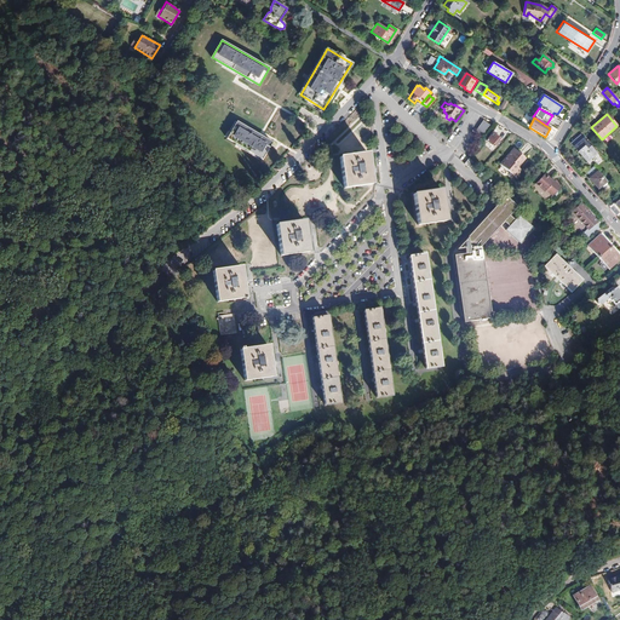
[(262,160),(273,143),(237,121),(227,138),(262,160)]
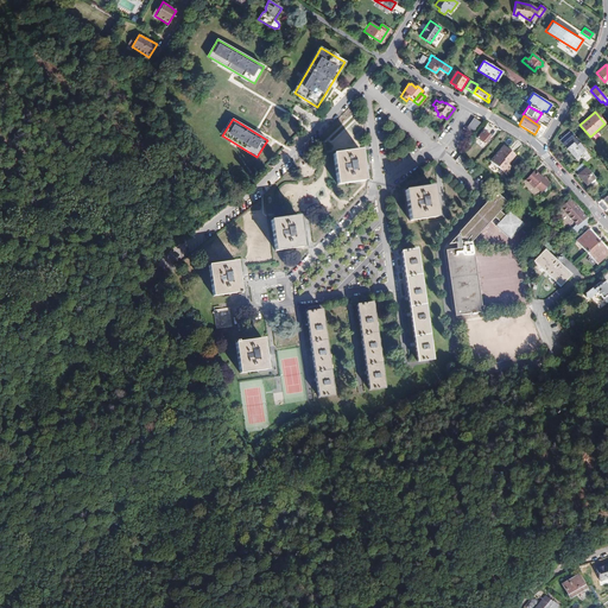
[(480,124),(474,119),(466,131),(472,135),(480,124)]
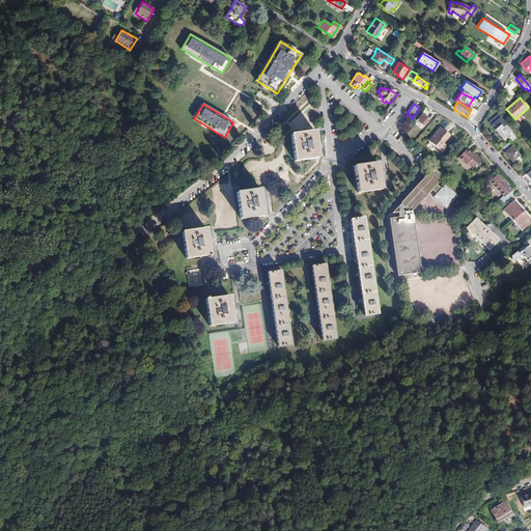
[(472,118),(476,112),(472,109),(467,117),(470,119),(472,118)]
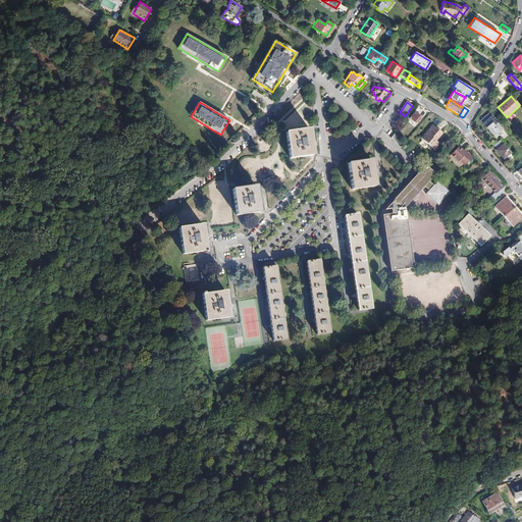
[(421,118),(415,113),(410,119),(415,124),(421,118)]
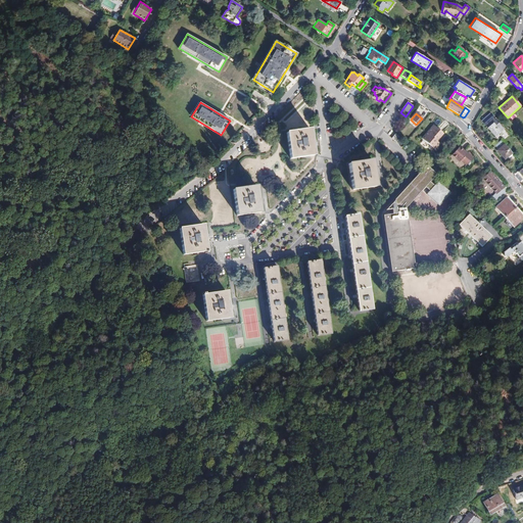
[(482,123),(493,136),(503,128),(490,114),(482,123)]
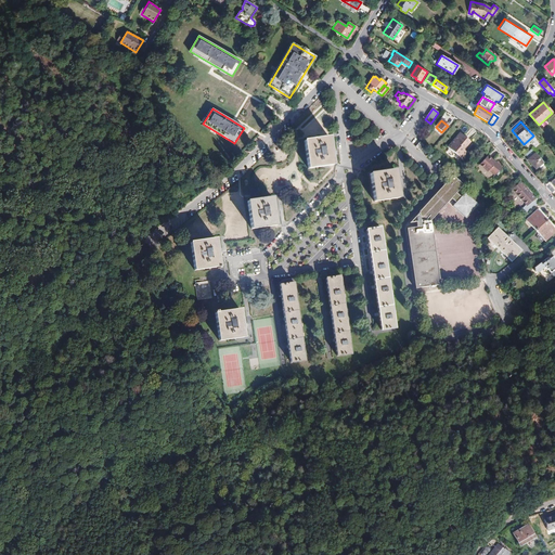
[(468,143),(459,134),(447,149),(460,159),(465,154),(462,151),(468,143)]
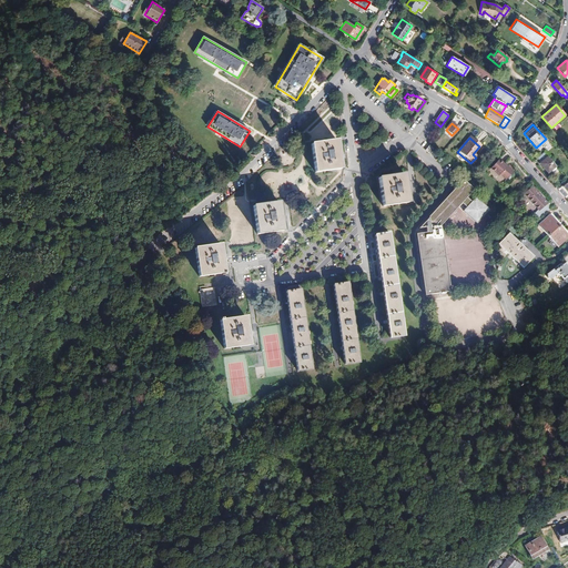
[(338,154),(336,141),(311,144),(316,173),(342,169),(338,154)]
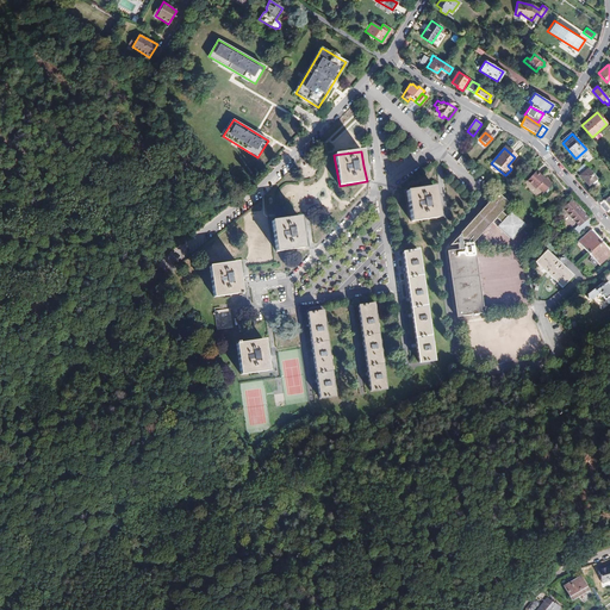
[(462,166),(467,161),(461,156),(456,162),(462,166)]
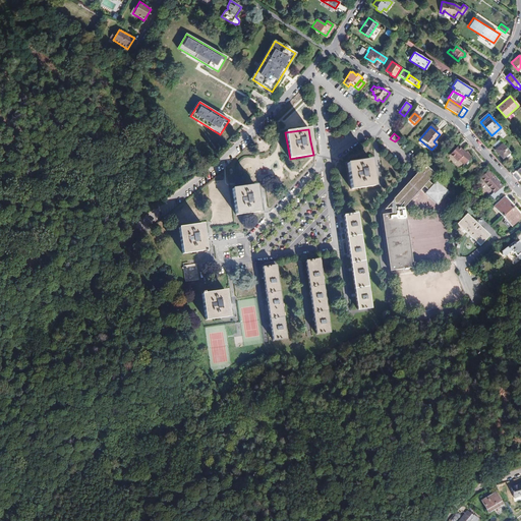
[(499,140),(493,146),(497,151),(503,145),(499,140)]
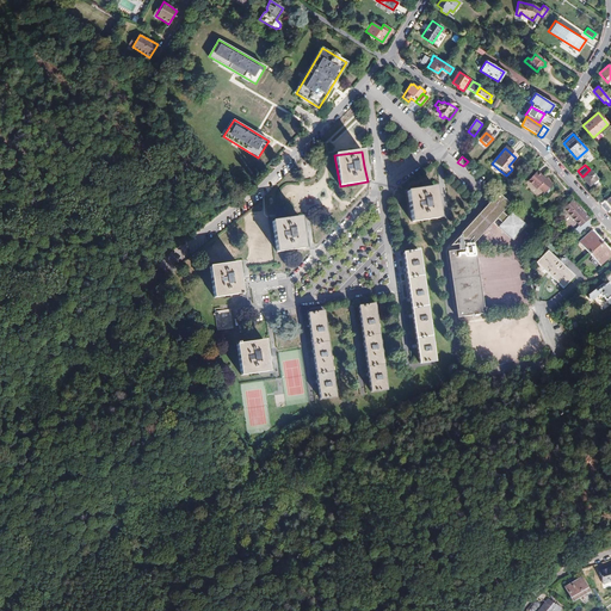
[(598,180),(592,174),(590,170),(582,177),(581,178),(590,187),(598,180)]
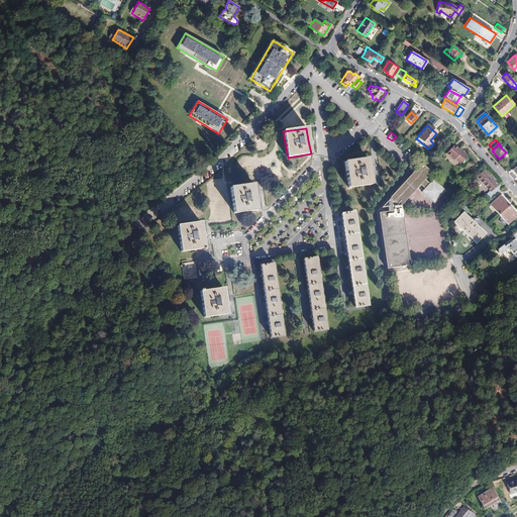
[(451,159),(459,165),(467,157),(458,150),(457,151),(453,147),(447,156),(451,159)]
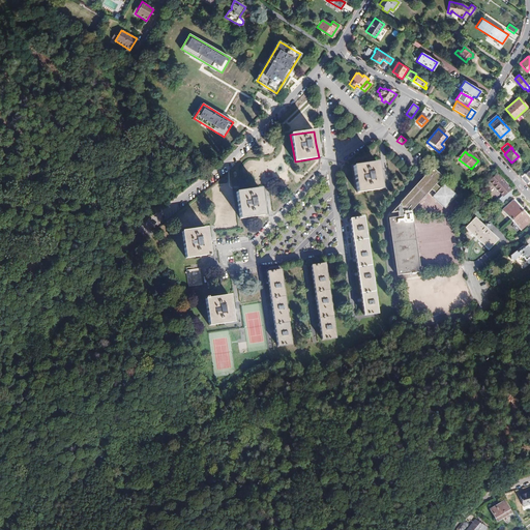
[(382,163),(354,167),(358,193),(385,188),(383,176),(382,163)]
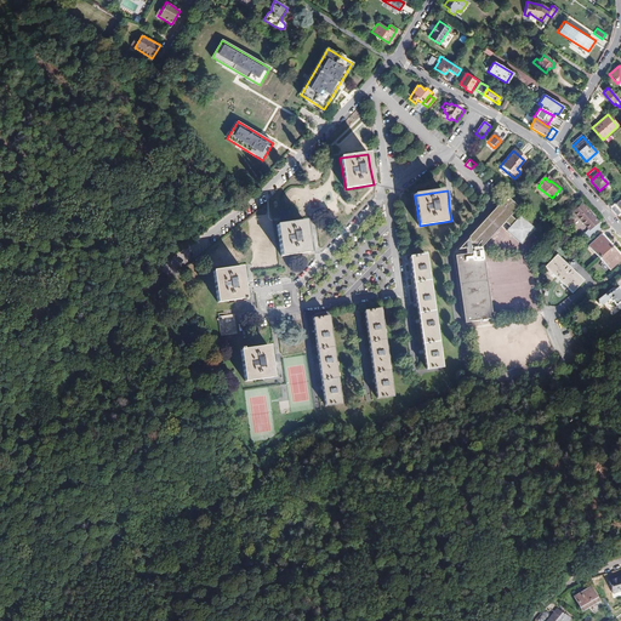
[(486,320),(493,320),(484,252),(483,246),(506,222),(512,228),(510,231),(523,244),(536,231),(531,227),(534,224),(529,218),(527,222),(522,217),(517,222),(511,216),(520,206),(511,197),(510,199),(507,198),(497,209),(496,208),(493,211),(494,212),(466,243),(467,248),(467,255),(456,256),(466,324),(483,322),(483,323),(486,323),(486,320)]
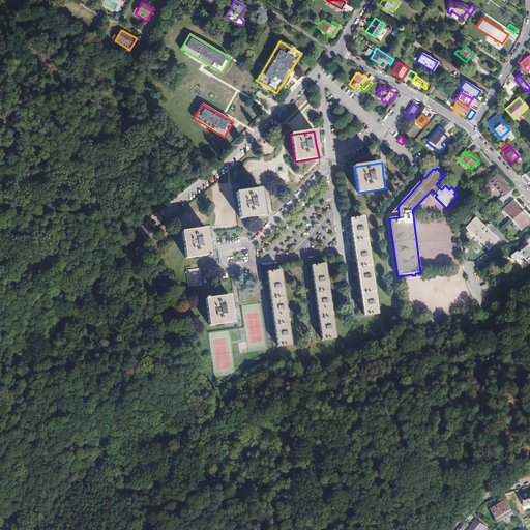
[(505,197),(512,190),(498,175),(491,181),(505,197)]
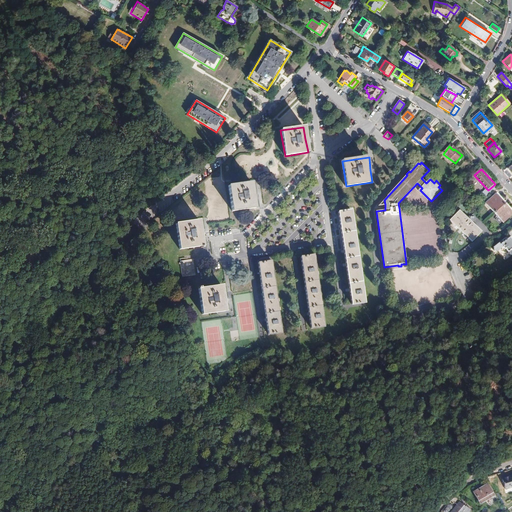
[(253,195),(251,181),(227,185),(231,212),(255,208),(253,195)]
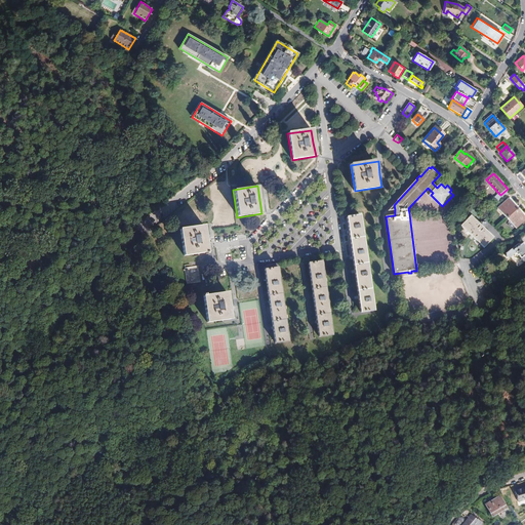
[(516,229),(524,220),(524,218),(508,200),(497,208),(516,229)]
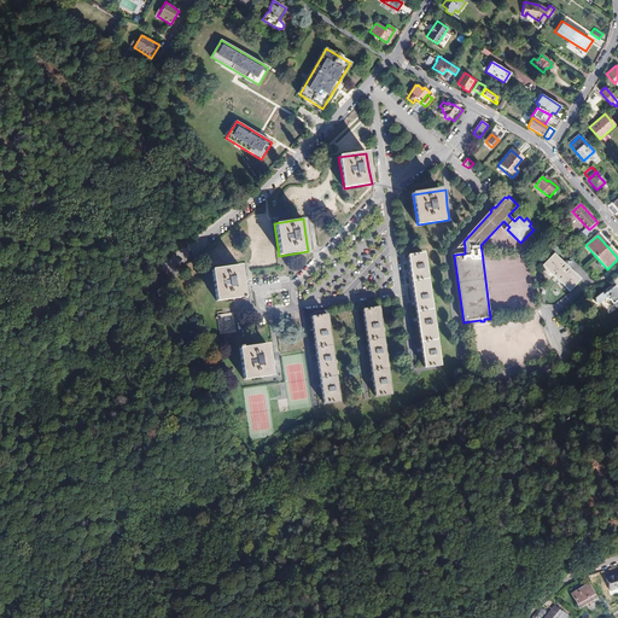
[(557,278),(570,290),(582,278),(571,267),(572,266),(567,262),(566,263),(555,252),(543,264),(557,278)]
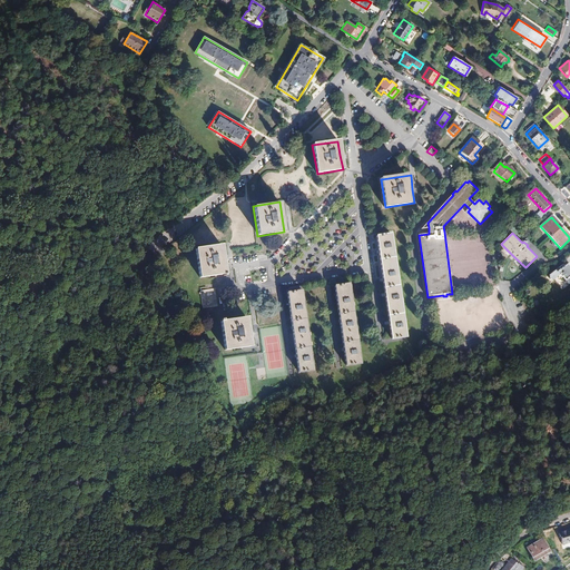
[(392,234),(377,236),(392,340),(406,337),(392,234)]
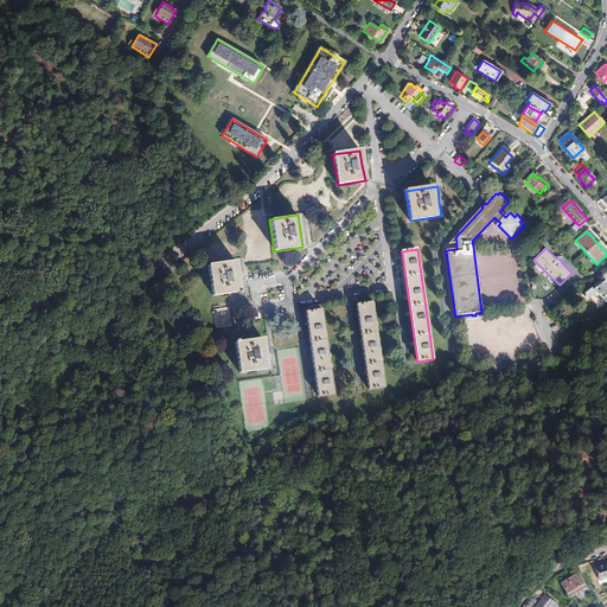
[(241,292),(236,262),(209,266),(213,296),(241,292)]
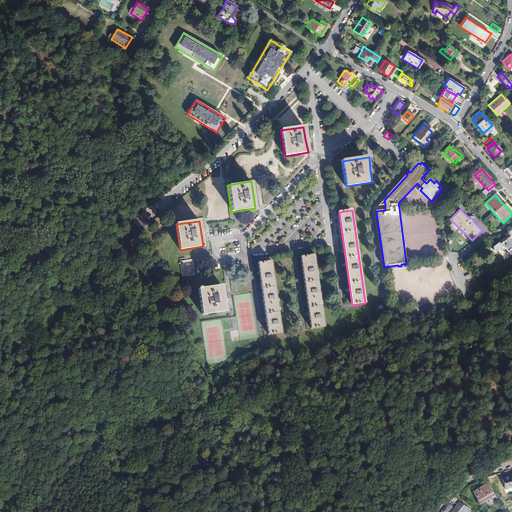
[(505,249),(510,256),(511,254),(511,237),(511,238),(510,237),(500,244),(499,242),(493,246),(493,247),(493,249),(494,250),(495,250),(496,251),(503,247),(504,249),(505,249)]
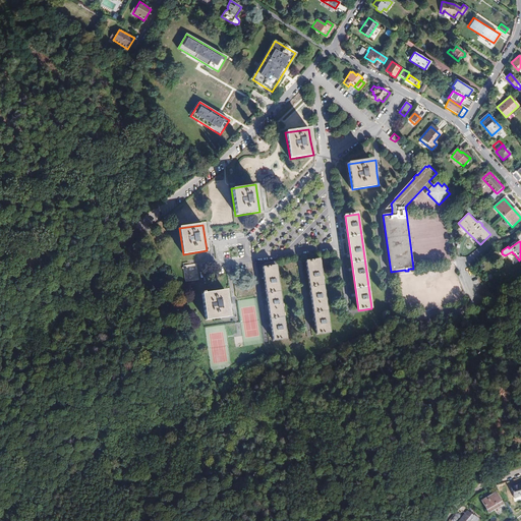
[(316,335),(330,333),(319,258),(306,261),(316,335)]
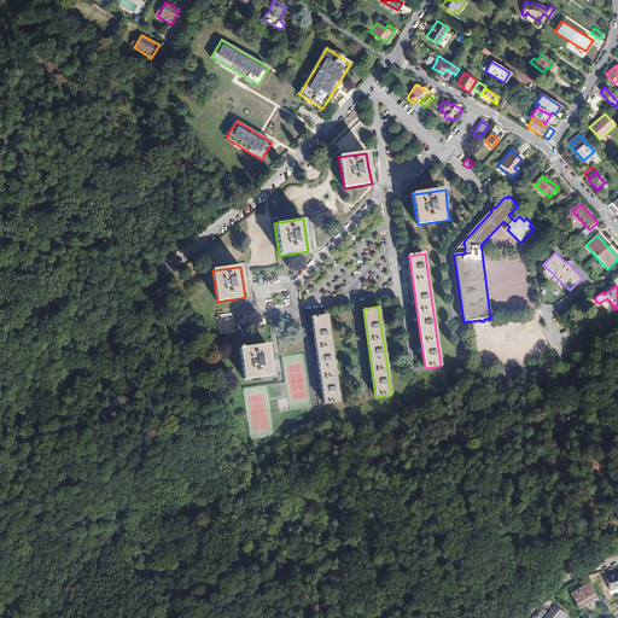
[(325,404),(340,402),(326,310),(310,313),(325,404)]
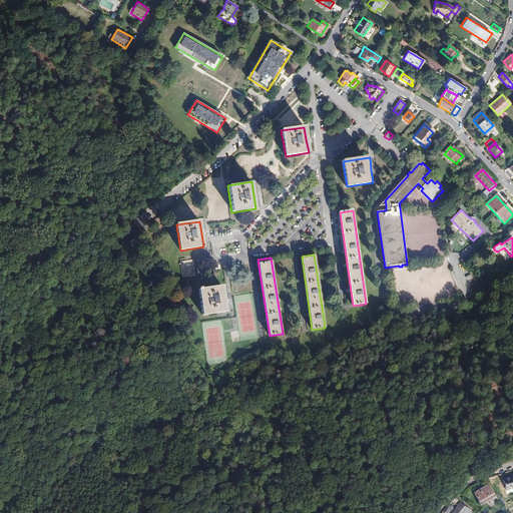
[(193,261),(180,262),(182,278),(196,277),(193,261)]
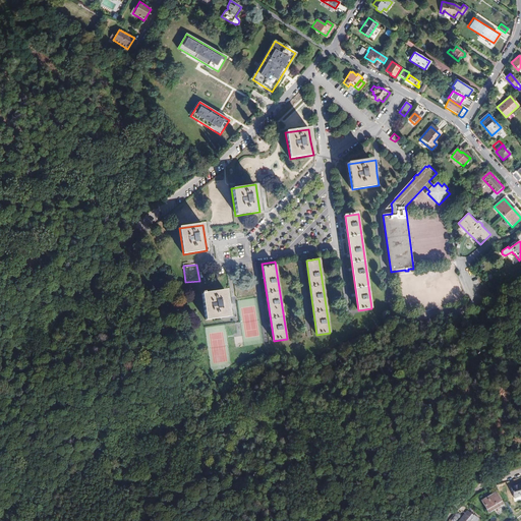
[(229,317),(226,290),(203,293),(206,321),(229,317)]
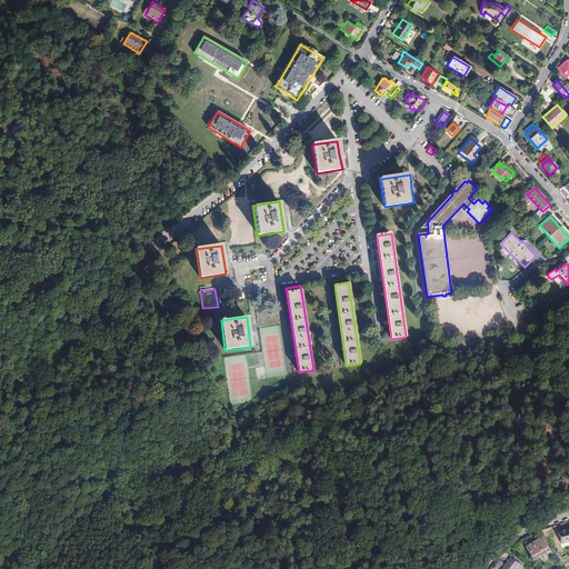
[(568,529),(558,532),(560,543),(568,541),(568,529)]
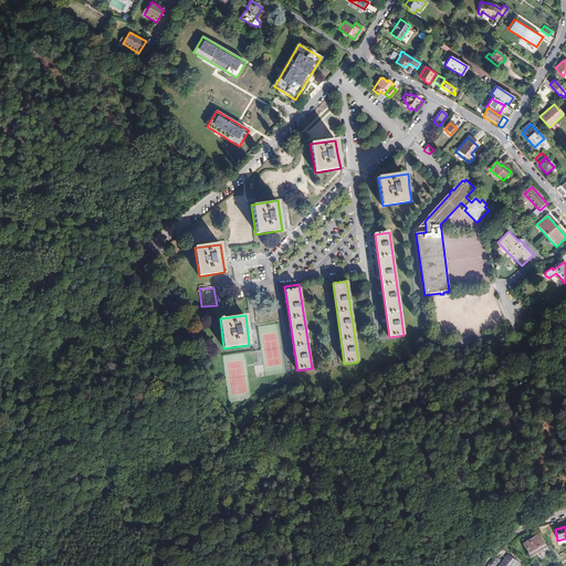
[(543,547),(536,536),(522,544),(528,556),(543,547)]
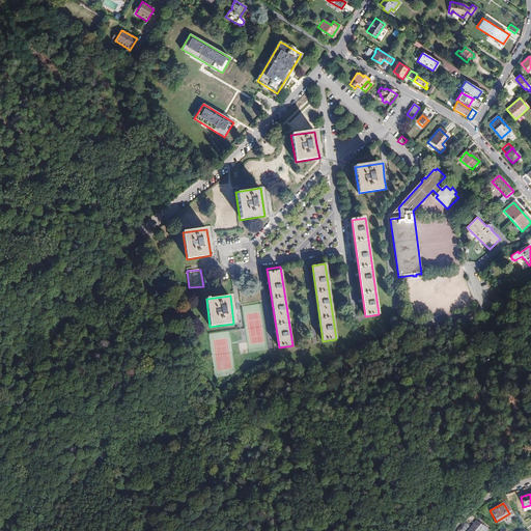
[(476,521),(468,530),(485,530),(488,528),(483,525),(482,526),(476,521)]
